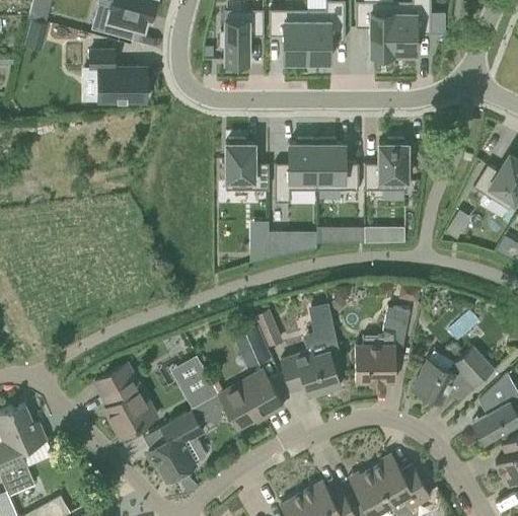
[(156,0),(113,0),(112,5),(99,2),(91,29),(133,41),(137,27),(144,29),(147,18),(151,19),(156,0)]
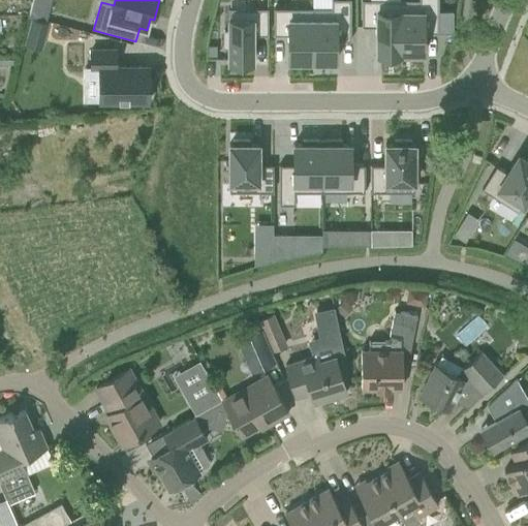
[(454,12),(440,11),(439,0),(420,0),(420,2),(402,2),(401,55),(425,56),(425,36),(440,36),(454,36),(454,12)]
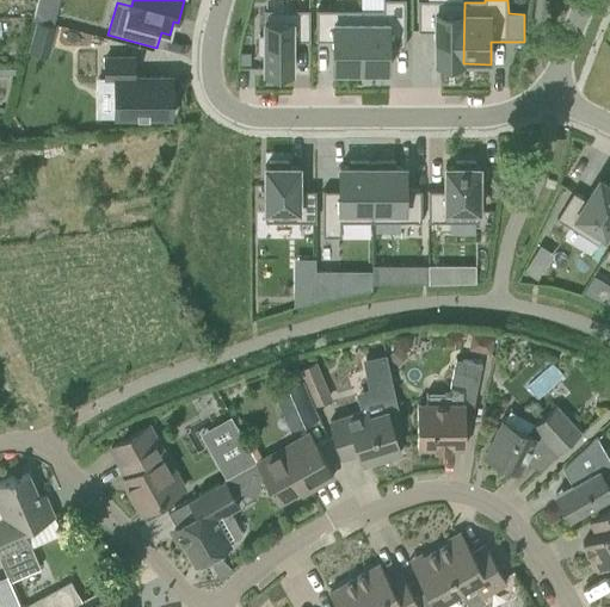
[(407,50),(407,1),(383,1),(383,12),(362,12),(362,74),(389,74),(389,50),(407,50)]
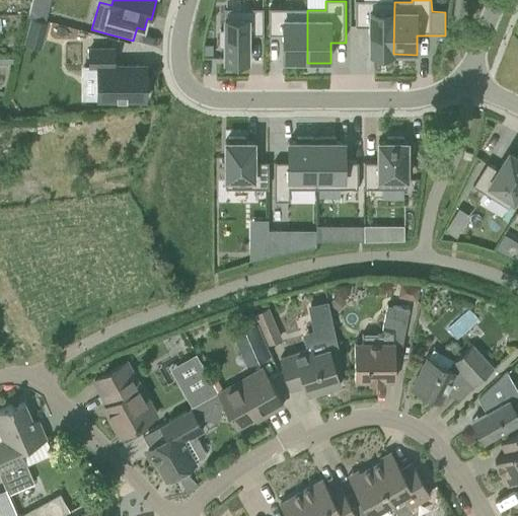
[(393,54),(394,2),(356,2),(356,28),(371,28),(371,54),(393,54)]
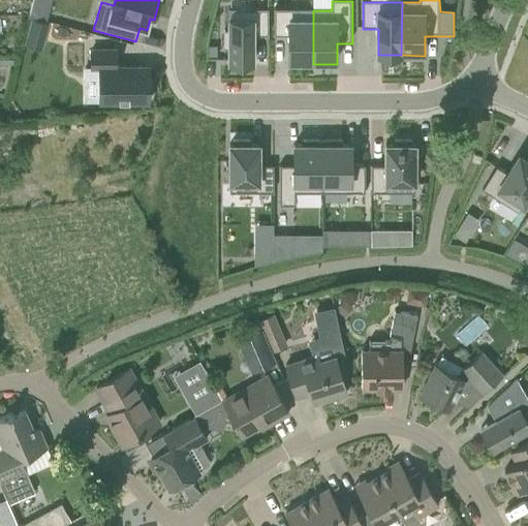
[(34,5),(30,18),(47,23),(50,9),(34,5)]
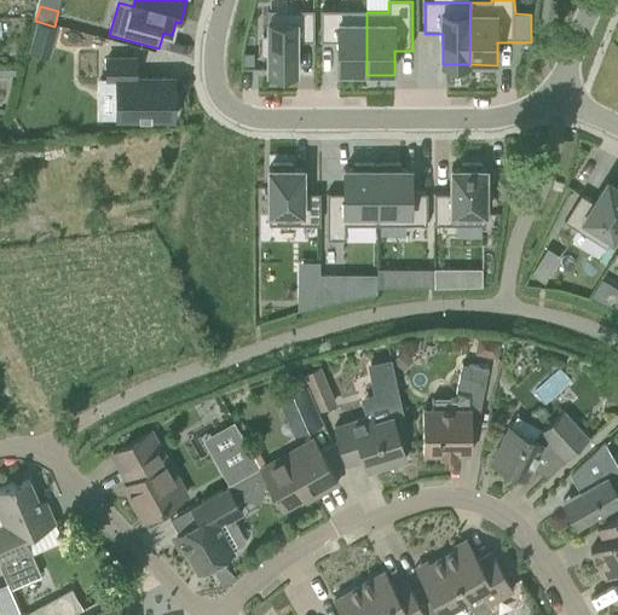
[(298,75),(298,44),(315,44),(316,12),(269,12),(269,39),(264,39),(264,57),(269,57),(269,75),(298,75)]
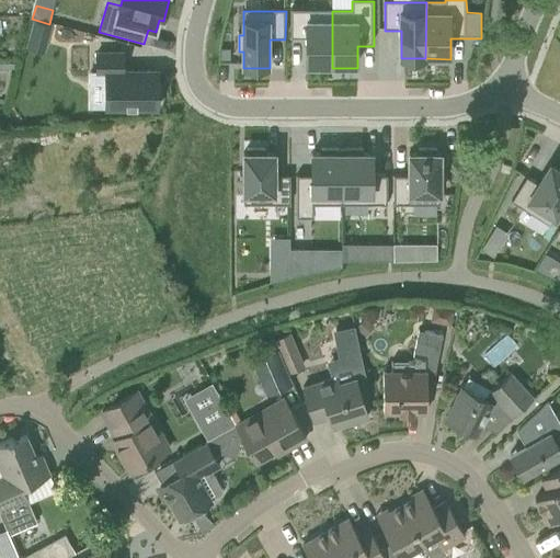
[(332,68),(332,11),(292,11),(292,40),(308,40),(308,68),(332,68)]
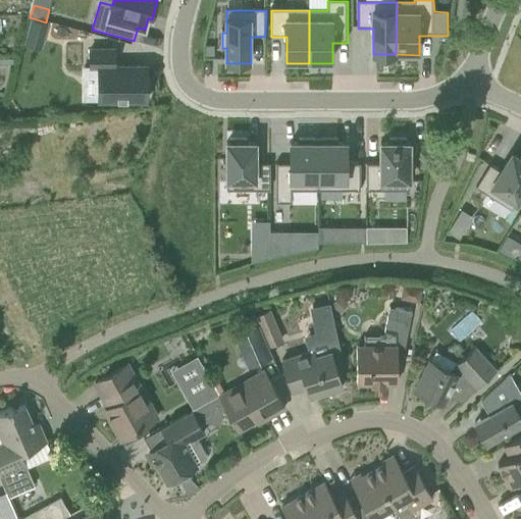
[(29,35),(45,39),(48,26),(33,21),(29,35)]
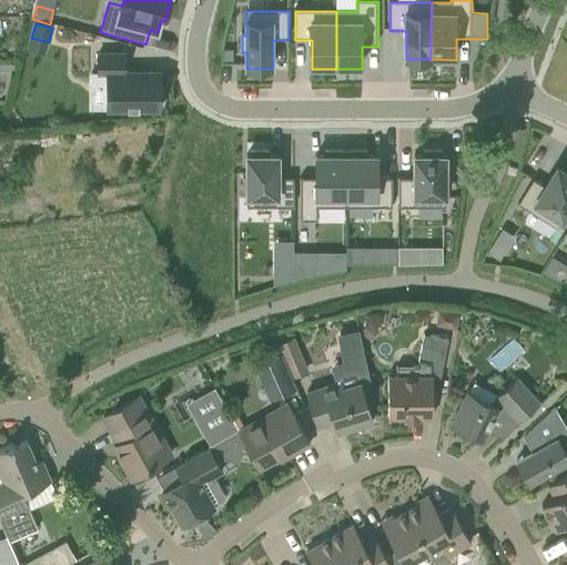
[(225,63),(234,63),(234,51),(224,51),(225,63)]
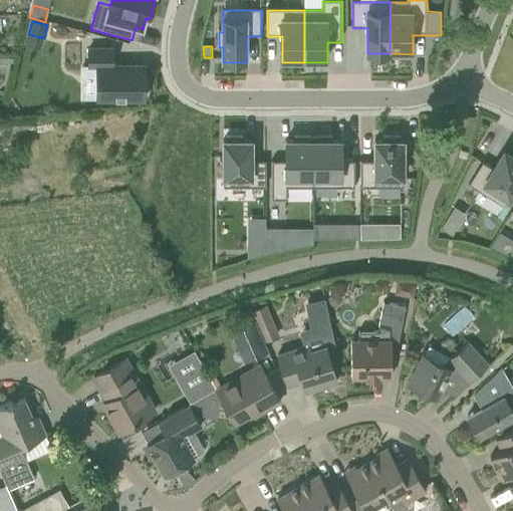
[(146,100),(146,66),(113,66),(113,50),(89,50),(89,69),(98,69),(97,100),(146,100)]
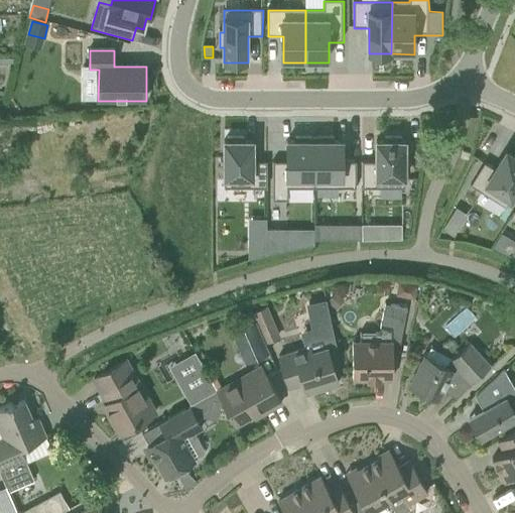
[(268,163),(254,163),(254,142),(245,142),(245,139),(229,139),(229,142),(225,142),(225,189),(268,189),(268,163)]
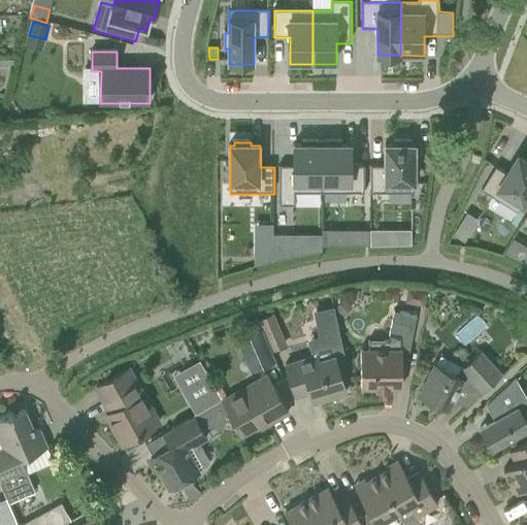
[(323,194),(323,142),(303,142),(303,145),(295,145),(295,167),(281,167),(281,206),(296,206),(296,194),(323,194)]
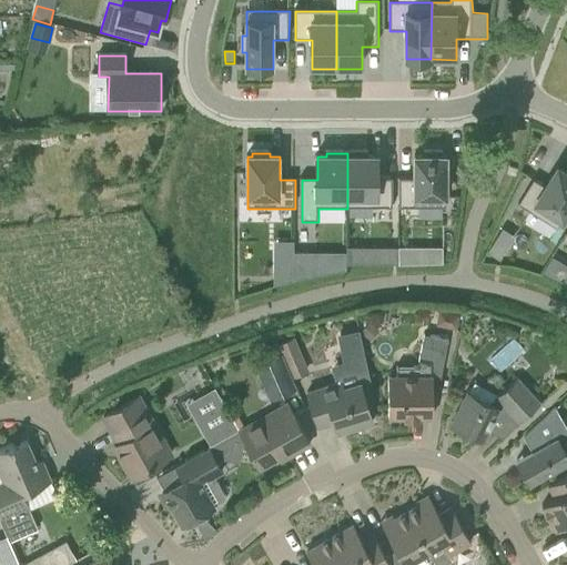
[(377,180),(377,157),(368,157),(368,153),(347,153),(347,209),(393,209),(393,180),(377,180)]
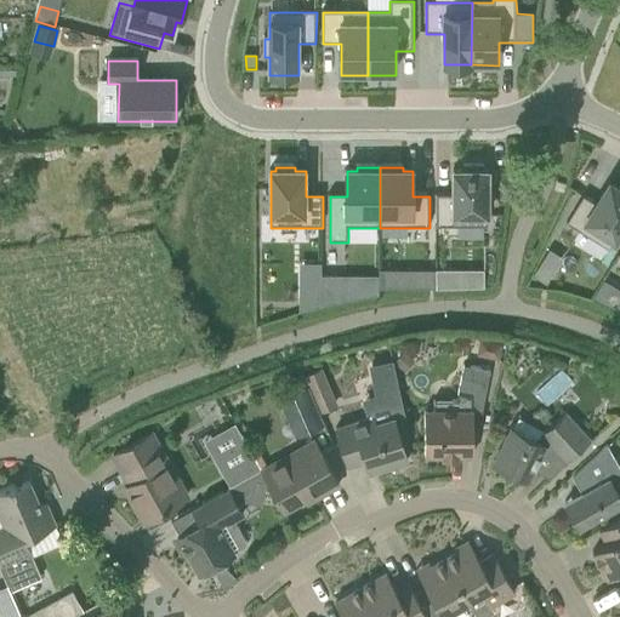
[(489,228),(489,171),(484,171),(484,167),(465,167),(465,171),(454,171),(454,196),(437,196),(437,228),(489,228)]
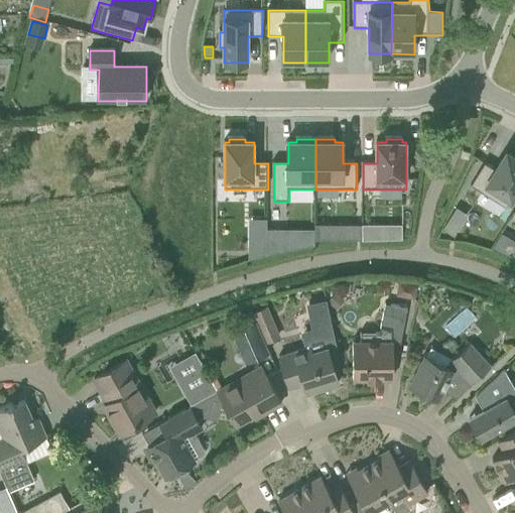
[(507,209),(514,196),(514,157),(507,153),(496,171),(485,164),(472,186),(507,209)]
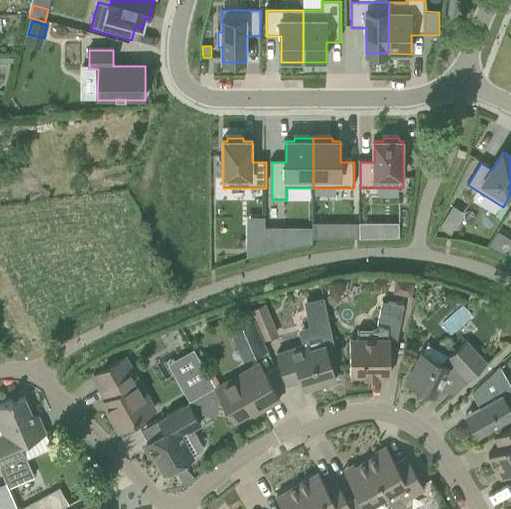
[(448,219),(442,229),(452,236),(458,225),(448,219)]
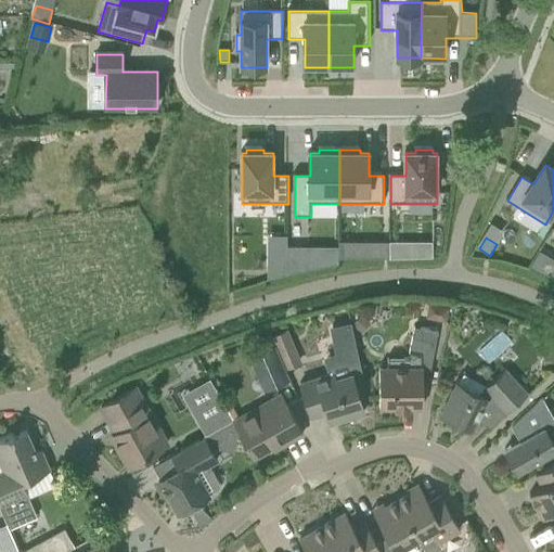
[(408,259),(408,243),(390,244),(390,260),(408,259)]
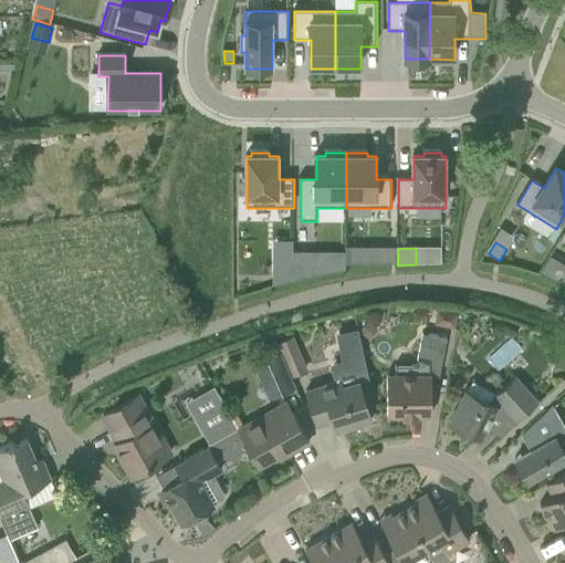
[(346,249),(346,267),(365,267),(365,249),(346,249)]
